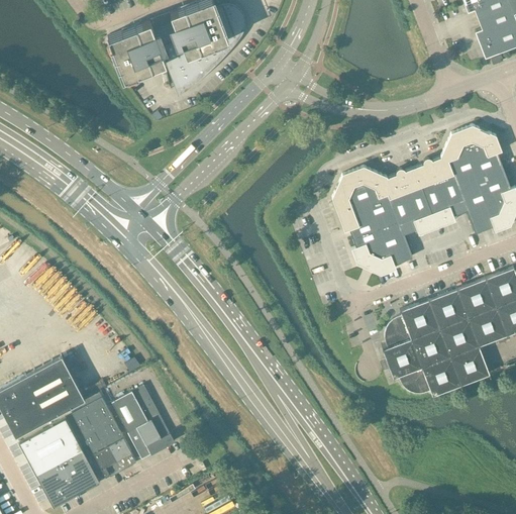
[(226,49),(236,38),(241,33),(243,30),(244,26),(244,22),(244,19),(243,15),(241,12),(238,9),(235,7),(231,6),(228,6),(224,6),(221,7),(216,9),(212,0),(207,0),(171,14),(174,23),(169,25),(169,27),(160,30),(159,29),(153,31),(150,21),(108,37),(124,80),(172,62),(182,88),(194,79),(205,70),(216,60),(226,49)]
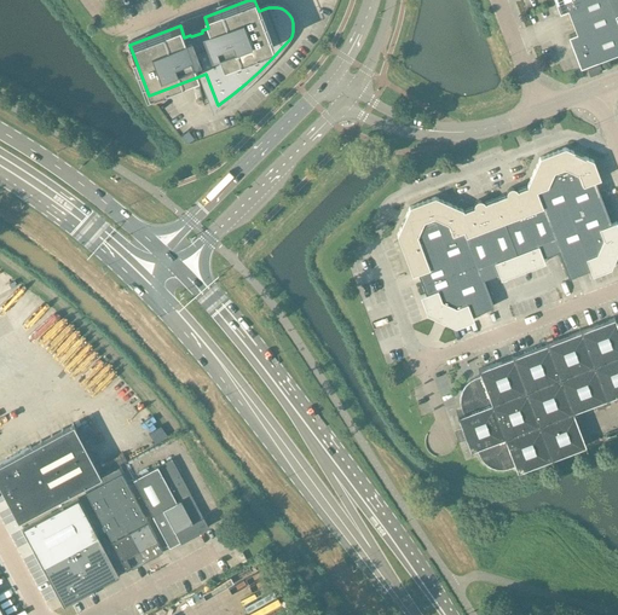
[(617,0),(554,0),(560,16),(569,13),(577,36),(570,39),(581,70),(617,56),(617,23),(616,18),(617,17),(617,0)]
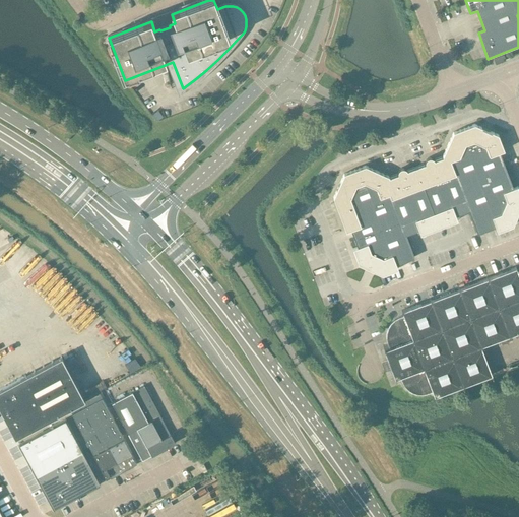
[(507,63),(505,58),(495,61),(497,67),(507,63)]
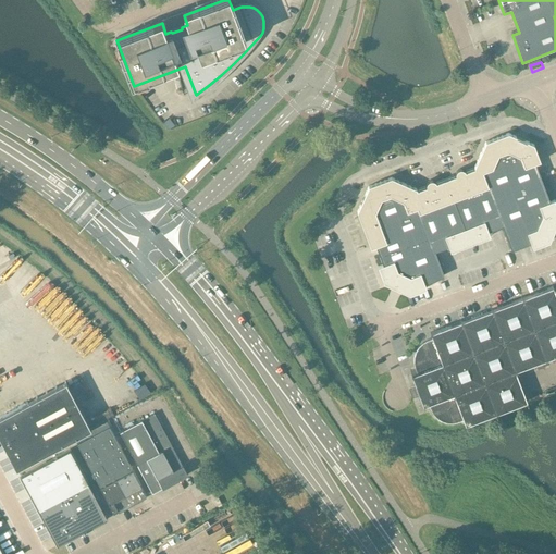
[(555,202),(534,147),(509,136),(486,145),(476,170),(476,171),(466,174),(465,173),(462,172),(460,172),(458,172),(457,174),(456,176),(456,179),(436,186),(435,184),(433,183),(431,183),(430,184),(428,185),(427,187),(428,189),(418,193),(418,192),(392,181),(369,189),(358,214),(365,231),(369,230),(384,268),(379,269),(385,286),(410,297),(428,291),(425,286),(445,279),(435,255),(449,249),(452,254),(491,238),(489,234),(503,229),(513,253),(532,246),(533,250),(551,244),(555,232),(555,202)]
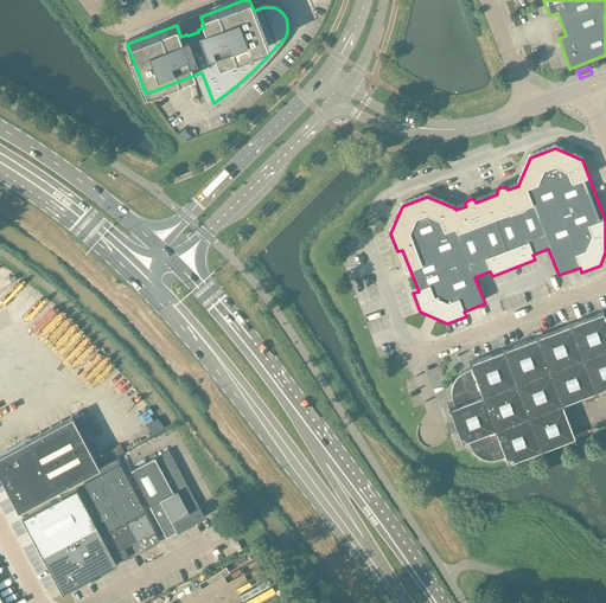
[(562,406),(605,389),(605,320),(604,315),(470,365),(472,371),(466,373),(464,374),(461,376),(460,377),(458,379),(457,380),(455,383),(454,385),(453,387),(452,390),(452,392),(452,395),(452,397),(452,399),(452,402),(453,404),(454,409),(448,411),(461,444),(467,442),(469,447),(470,449),(471,451),(472,453),(473,455),(474,456),(477,459),(478,460),(480,461),(483,462),(485,462),(488,463),(490,463),(492,463),(495,463),(497,462),(499,462),(505,460),(508,466),(574,440),(562,406)]
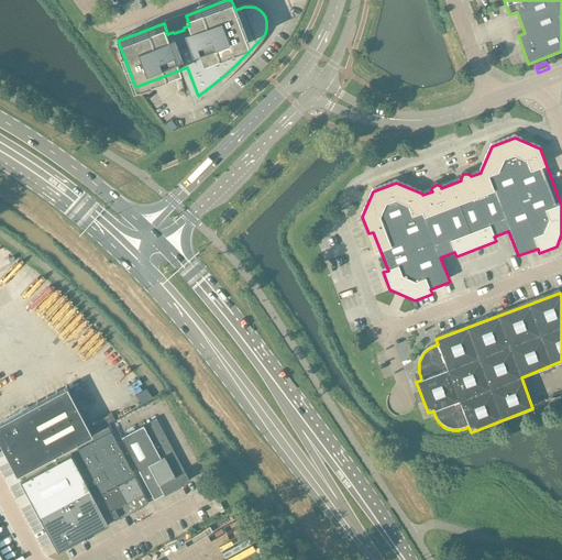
[(94,436),(68,388),(0,425),(0,443),(18,476),(94,436)]
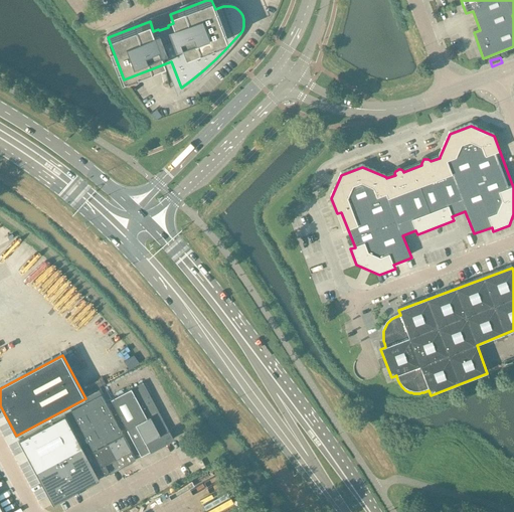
[(169,433),(162,420),(144,385),(112,401),(128,432),(141,458),(150,453),(151,454),(174,442),(169,433)]
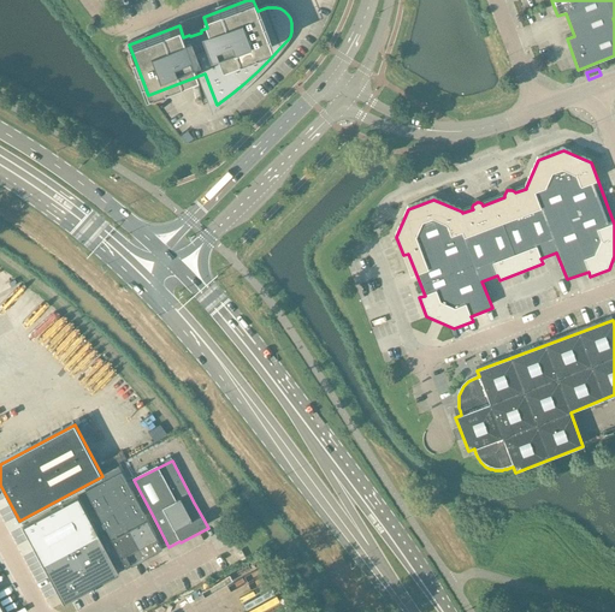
[(147,522),(122,475),(86,493),(126,569),(131,566),(132,570),(159,556),(158,553),(163,551),(147,522)]
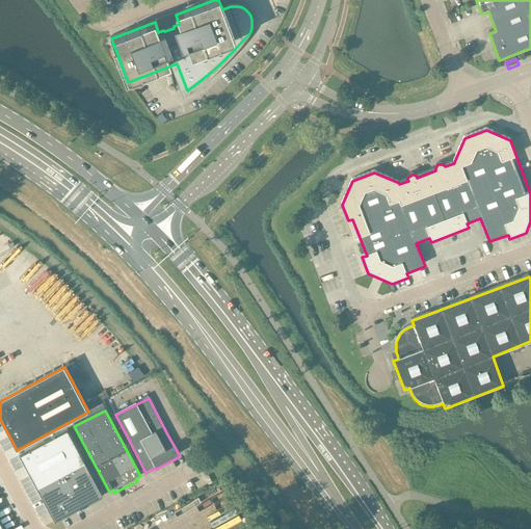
[(103,498),(85,465),(68,431),(20,457),(55,524),(103,498)]
